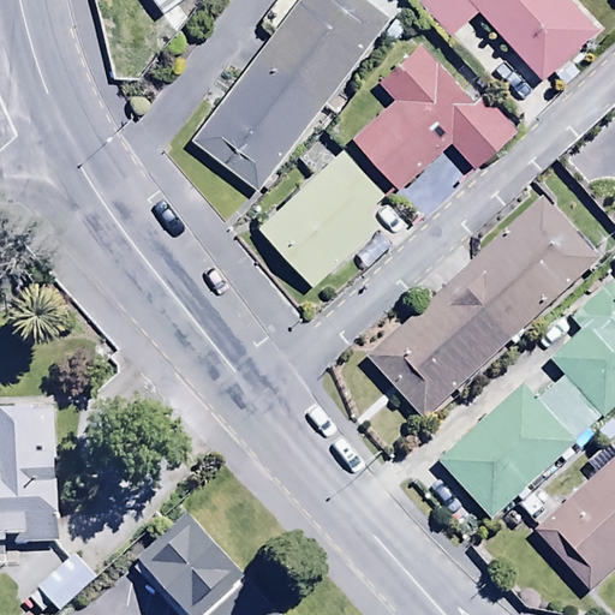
[(150,0),(161,15),(159,17),(171,33),(186,19),(175,5),(181,0),(150,0)]
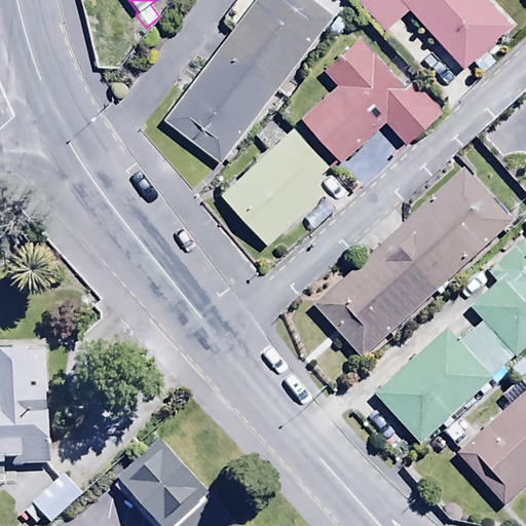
[(201,65),(159,121),(217,164),(221,160),(227,165),(269,108),(263,104),(272,91),(286,102),(294,90),(284,82),(323,29),(334,37),(344,24),(313,0),(237,0),(225,16),(233,23),(225,34),(221,32),(215,40),(217,42),(204,59),(198,54),(195,60),(201,65)]
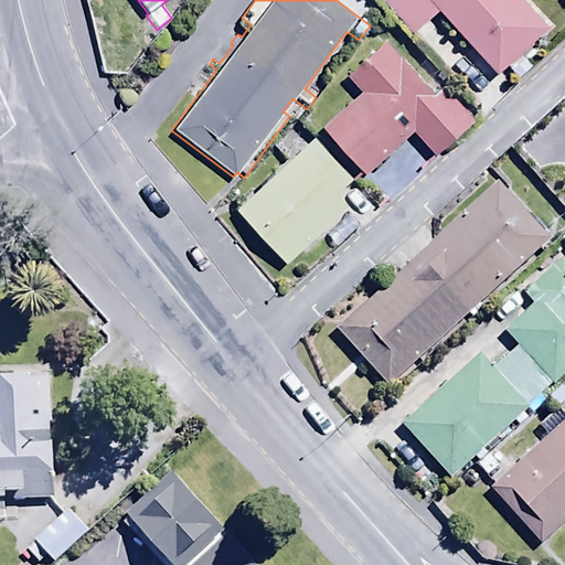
[(411,34),(437,10),(496,74),(546,27),(521,0),(384,0),(382,2),(411,34)]
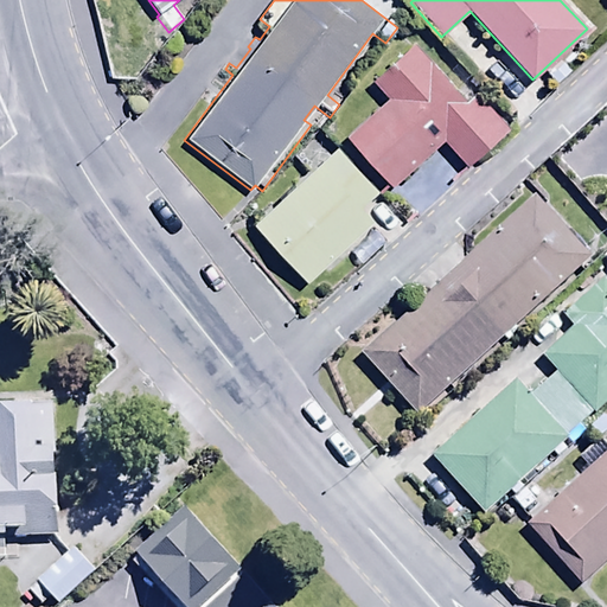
[(465,98),(414,40),(370,80),(388,101),(346,138),(391,187),(443,141),(464,164),(503,128),(472,93),(465,98)]
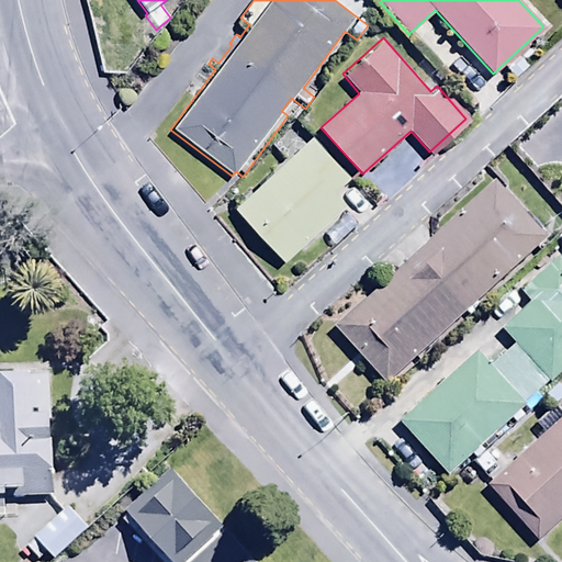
[(348,178),(311,138),(304,144),(292,131),(273,148),(284,159),(232,209),(283,265),(339,213),(326,199),(348,178)]
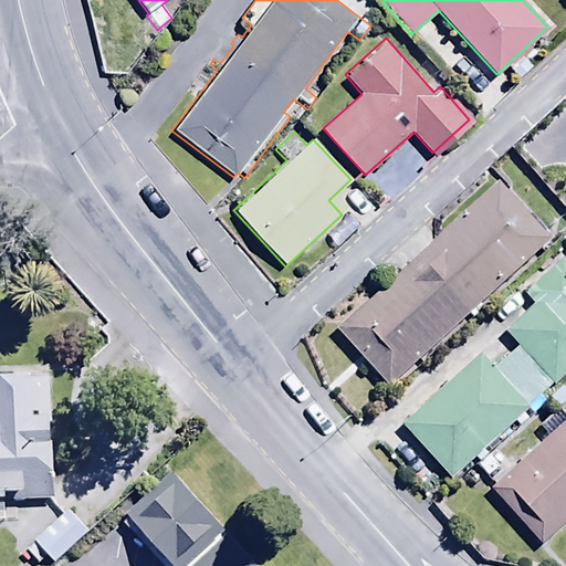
[(407,144),(358,192),(379,213),(428,165),(407,144)]
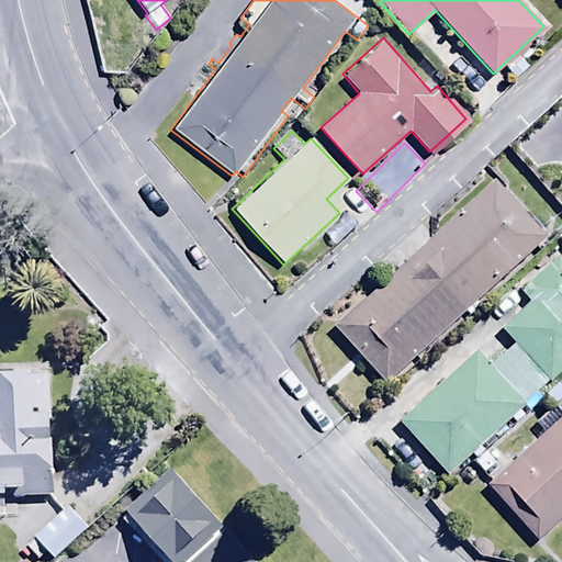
[(494,178),(333,325),(384,382),(546,234),(494,178)]
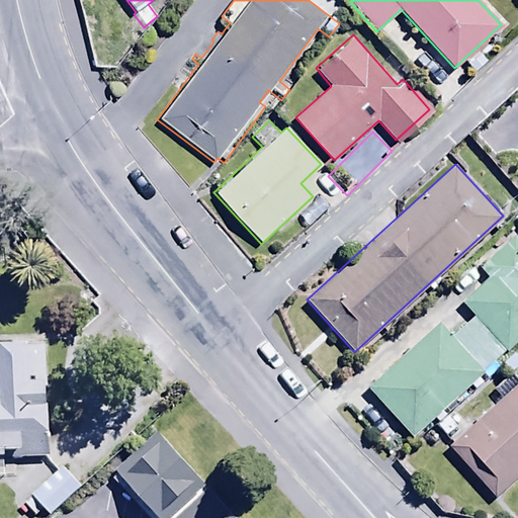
[(460,402),(456,397),(459,393),(463,398),(472,389),(469,385),(484,372),(481,369),(503,349),(506,353),(517,342),(517,240),(512,235),(478,267),(487,276),(461,300),(473,314),(449,337),(436,324),(365,391),(412,439),(424,427),(428,432),(460,402)]
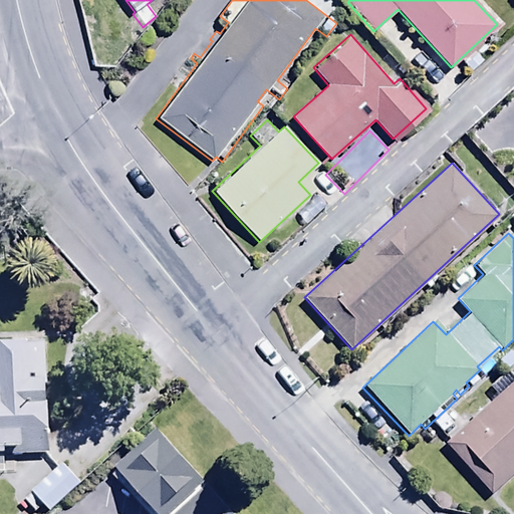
[(48,452),(43,334),(0,335),(0,339),(0,473),(4,473),(3,453),(48,452)]
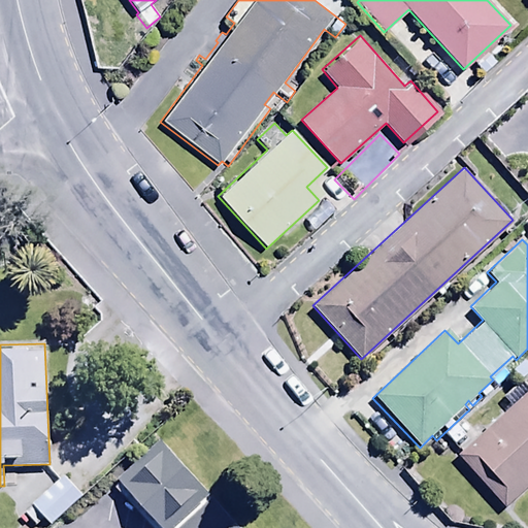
[(527,378),(522,385),(527,391),(523,395),(517,388),(505,398),(513,405),(456,457),(501,507),(527,482),(527,378)]
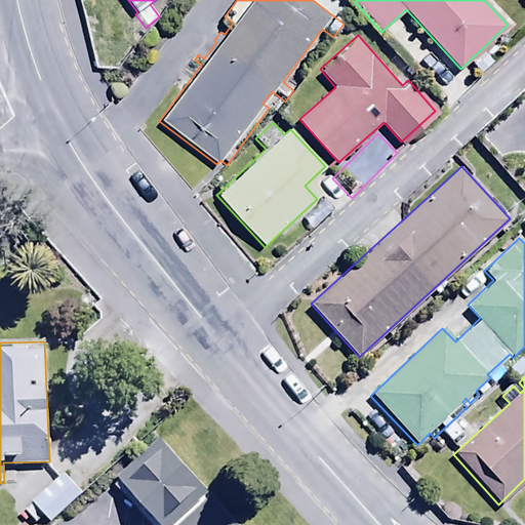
[(206,489),(162,439),(122,474),(166,524),(206,489)]
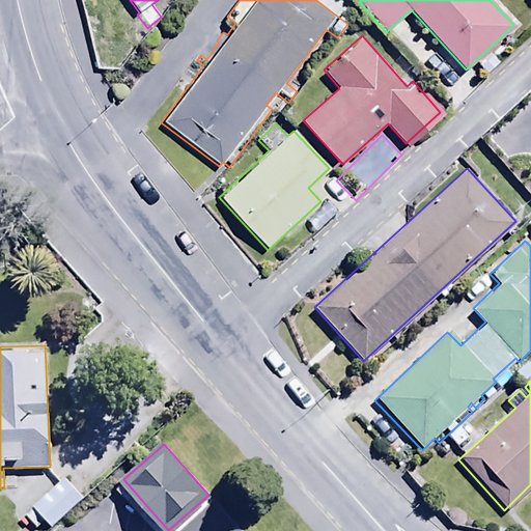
[(48,530),(83,498),(63,476),(26,511),(44,530),(48,530)]
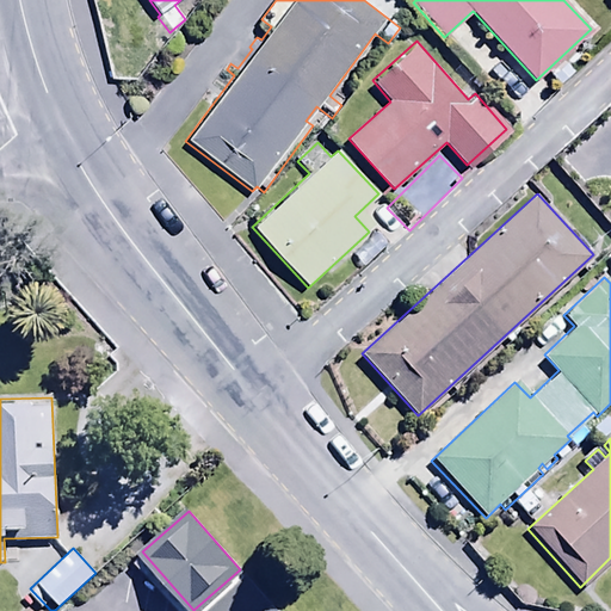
[(275,610),(245,575),(203,610),(275,610)]
